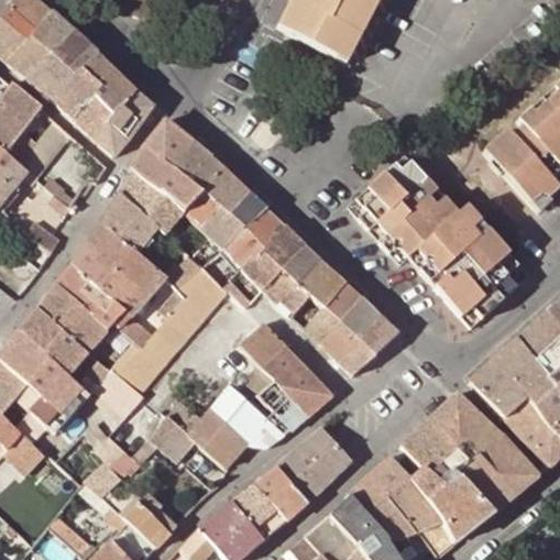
[(13,0),(8,8),(39,33),(53,12),(39,0),(13,0)]
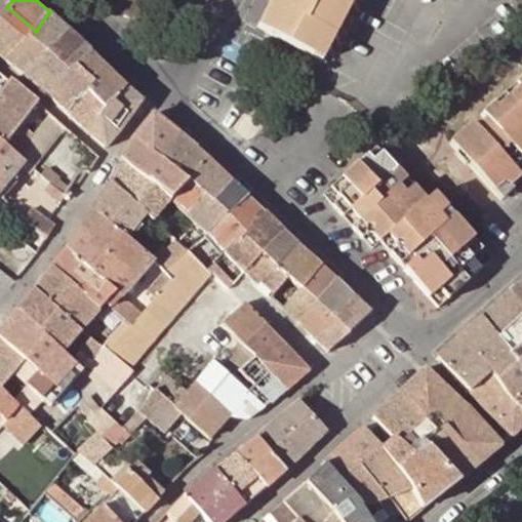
[(299,0),(285,16),(270,6),(258,29),(325,61),(355,0),(299,0)]
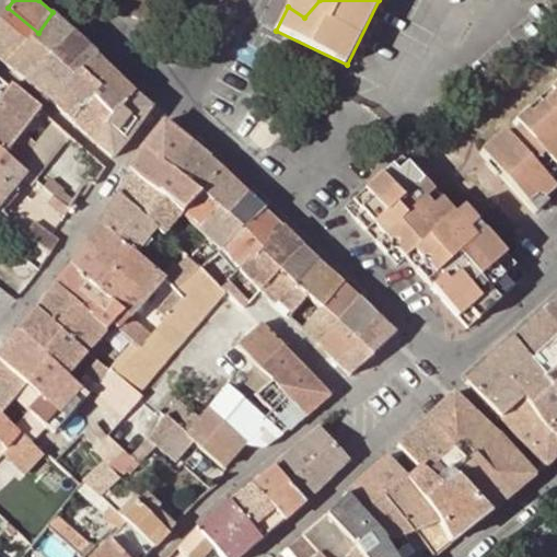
[(291,0),(288,7),(304,18),(320,0),(291,0)]
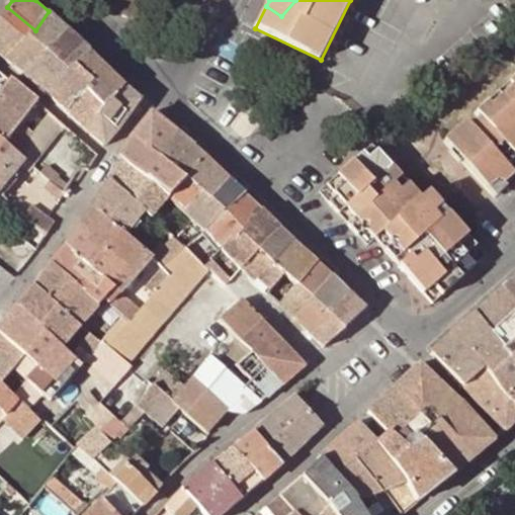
[(0,17),(0,50),(8,57),(29,37),(35,30),(7,7),(0,17)]
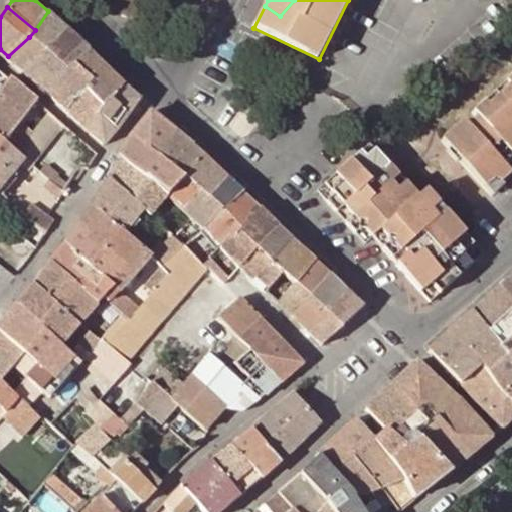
[(29,37),(8,56),(7,57),(25,71),(45,53),(47,51),(67,28),(48,11),(35,30),(29,37)]
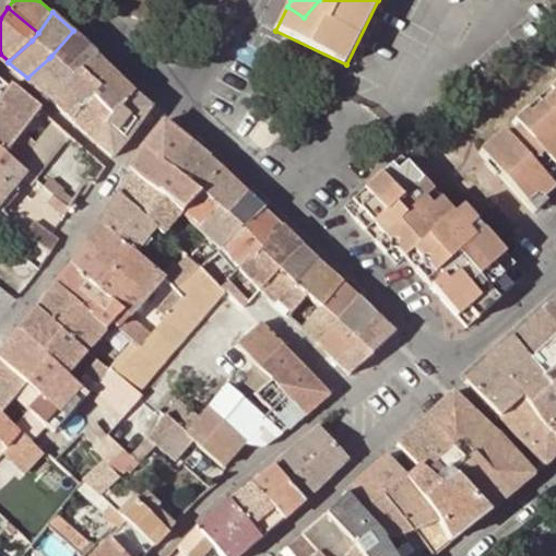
[(97,54),(73,31),(51,56),(73,78),(81,70),(82,71),(82,70),(97,54)]
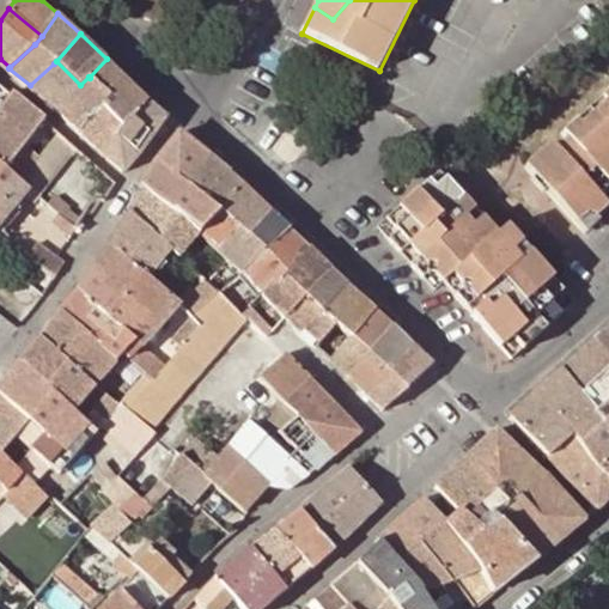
[(147,97),(107,59),(90,77),(111,95),(104,103),(110,109),(111,109),(125,123),(126,125),(133,116),(147,97)]
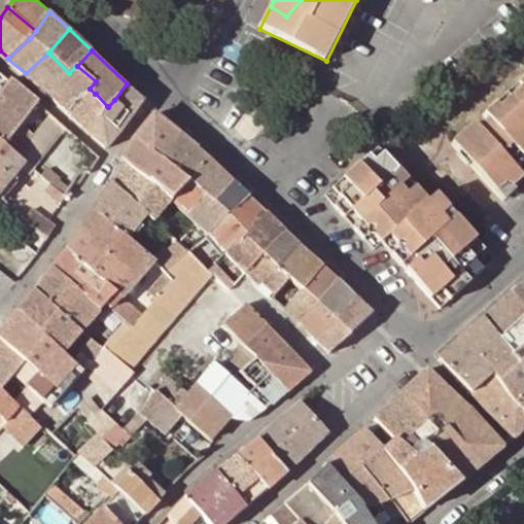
[(46,55),(26,73),(51,96),(69,73),(48,53),(46,55)]
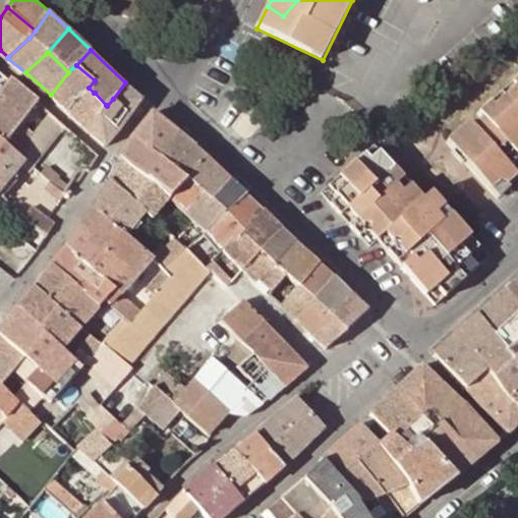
[(68,72),(51,95),(69,110),(89,88),(95,80),(76,65),(76,66),(75,65),(68,72)]
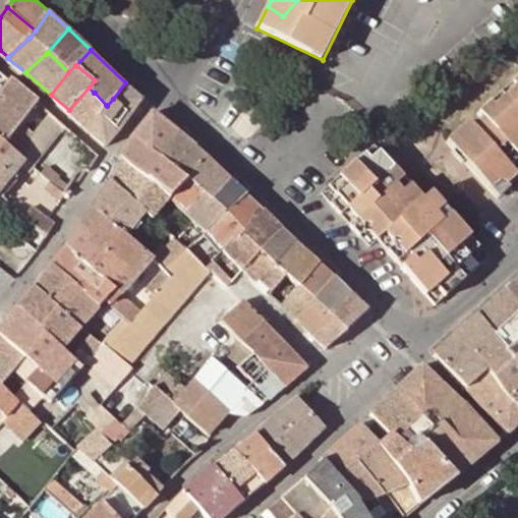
[(11,78),(0,93),(0,135),(6,140),(7,141),(40,99),(13,75),(11,78)]
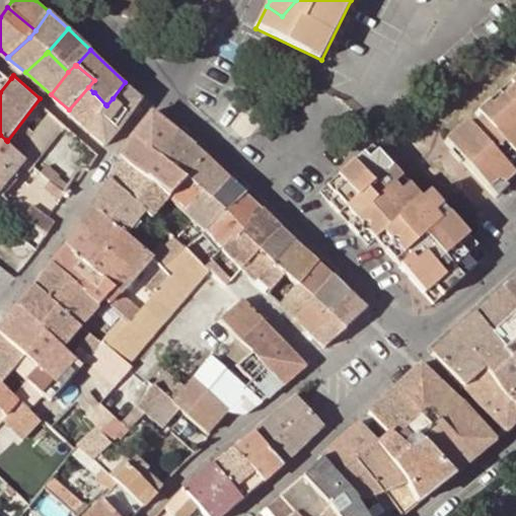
[(515,78),(480,111),(483,115),(473,124),(469,120),(447,140),(454,147),(469,140),(474,146),(463,157),(473,167),(496,193),(506,182),(509,187),(513,191),(515,189),(515,78)]
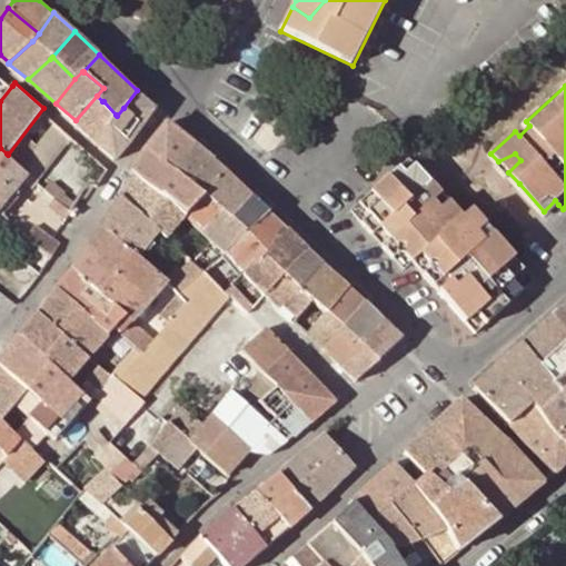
[(139,91),(137,90),(123,108),(117,116),(116,115),(96,138),(118,158),(155,107),(139,92),(139,91)]
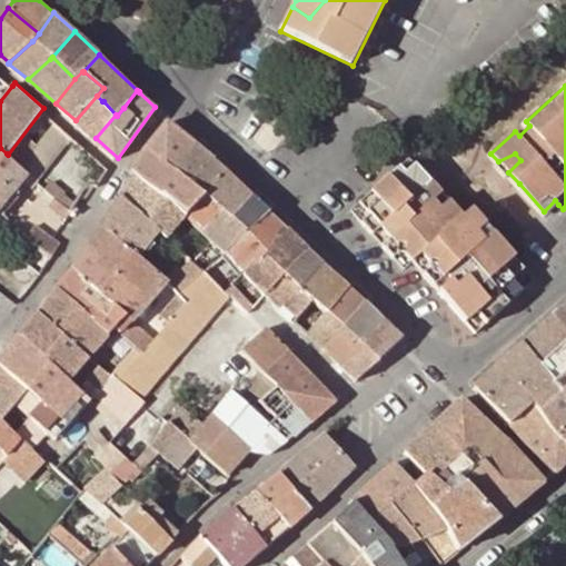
[(97,96),(76,120),(96,138),(116,115),(103,101),(102,101),(97,96)]
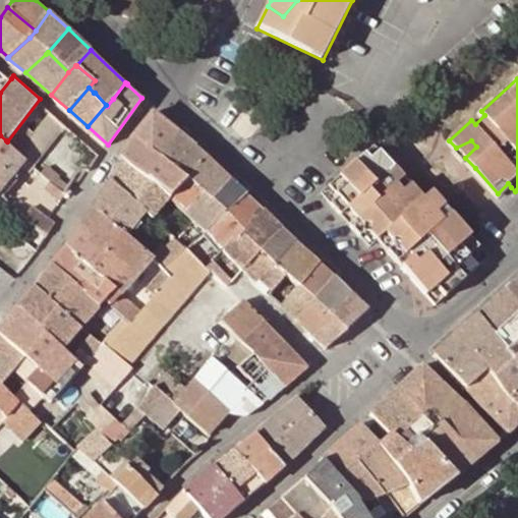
[(164,150),(179,132),(154,111),(142,125),(159,138),(155,142),(164,150)]
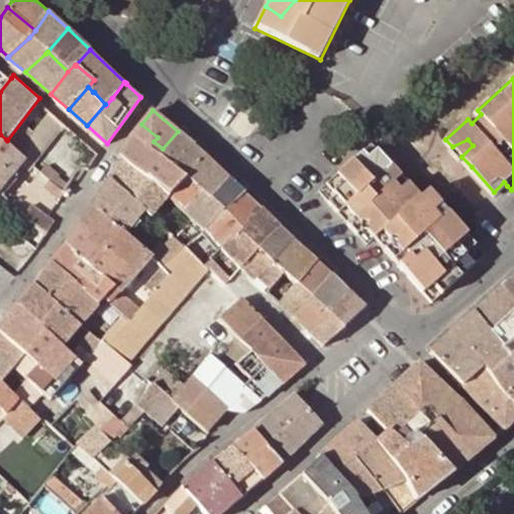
[(141,124),(135,134),(158,153),(163,148),(153,141),(158,137),(141,124)]
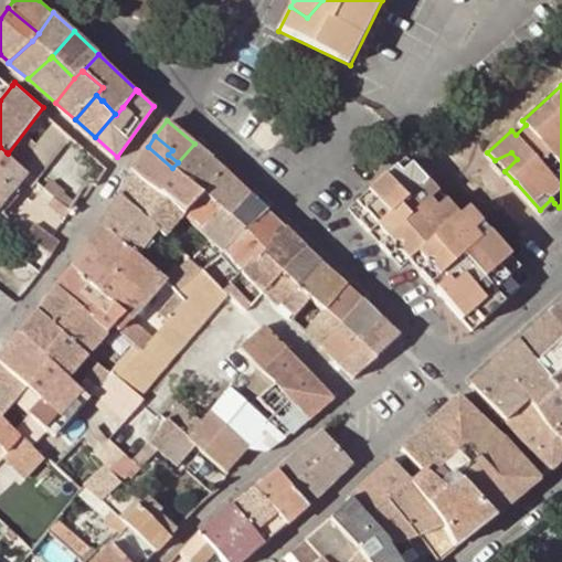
[(203,193),(204,192),(225,170),(210,156),(194,144),(178,162),(172,168),(203,193)]
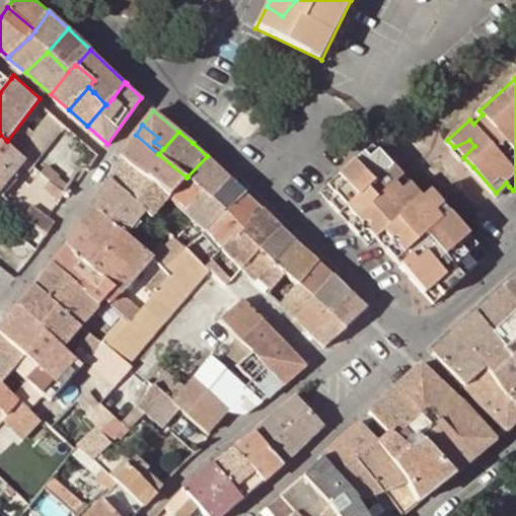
[(136,135),(122,152),(170,194),(187,177),(158,154),(136,135)]
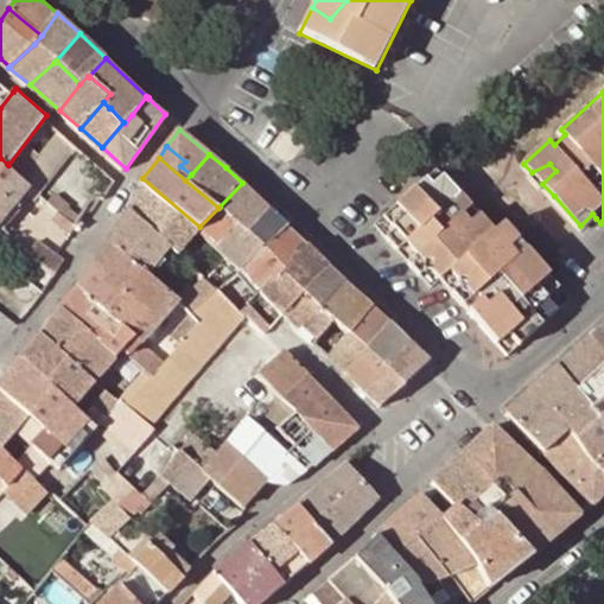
[(0,223),(33,185),(8,165),(7,164),(0,172),(0,223)]
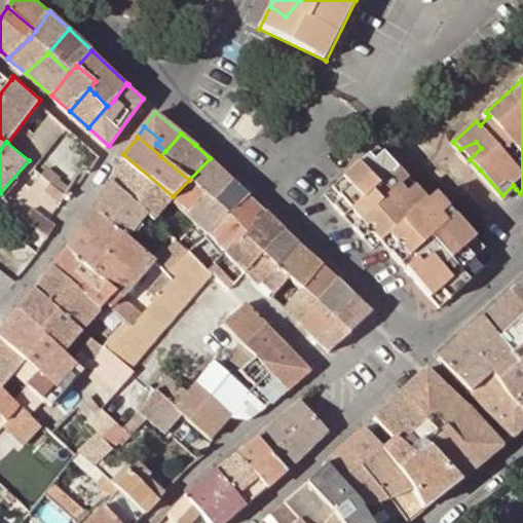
[(460,149),(470,159),(481,148),(476,142),(460,149)]
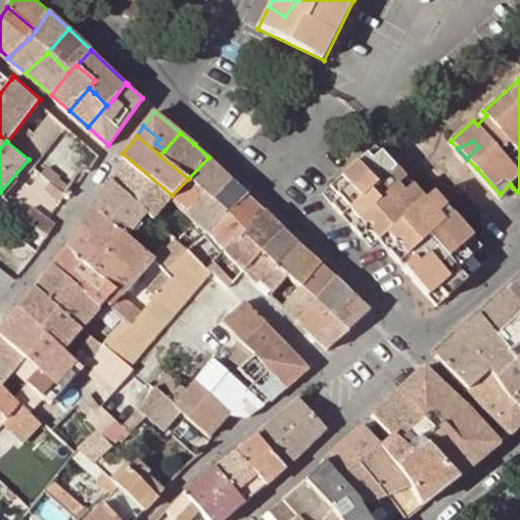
[(376,144),(330,185),(336,192),(336,197),(331,201),(343,214),(350,206),(360,218),(352,225),(363,236),(368,232),(374,232),(380,240),(387,233),(395,242),(395,247),(390,251),(410,273),(417,267),(421,271),(414,277),(437,303),(486,262),(486,250),(481,244),(463,225),(456,230),(447,221),(455,215),(433,191),(425,198),(395,166),(391,170),(387,164),(389,158),(376,144)]
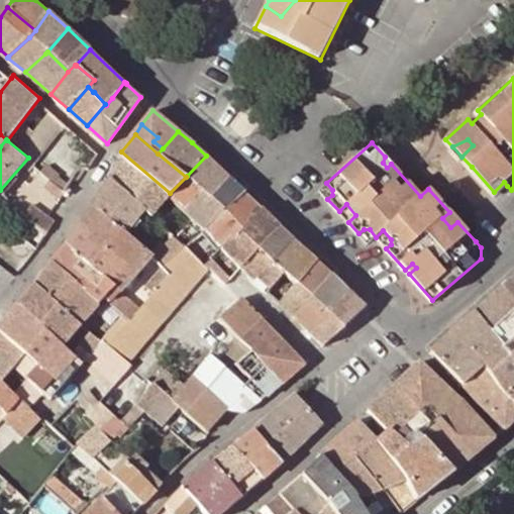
[(123,157),(111,178),(145,207),(155,213),(171,194),(170,193),(121,151),(120,153),(123,157)]
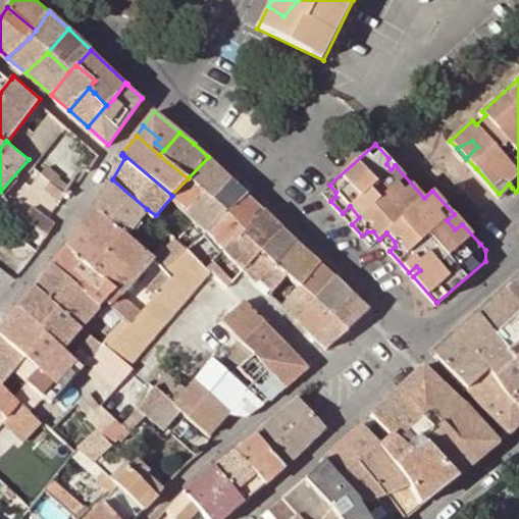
[(208,157),(189,177),(207,193),(213,198),(231,178),(228,176),(223,171),(208,157)]
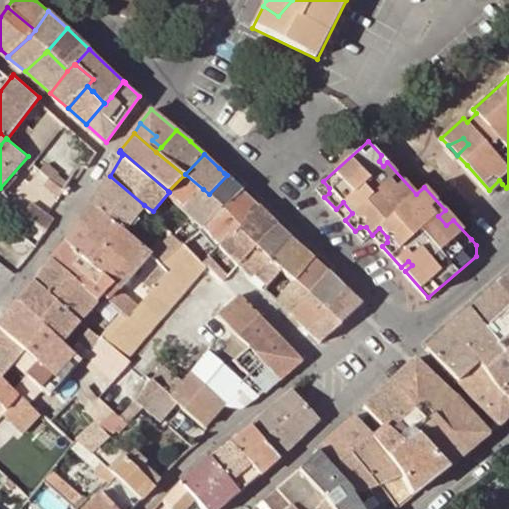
[(387,162),(381,155),(379,161),(383,166),(387,162)]
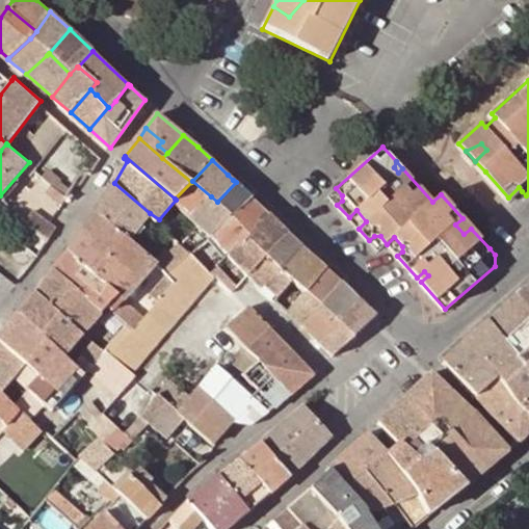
[(480,177),(485,172),(475,161),(470,165),(480,177)]
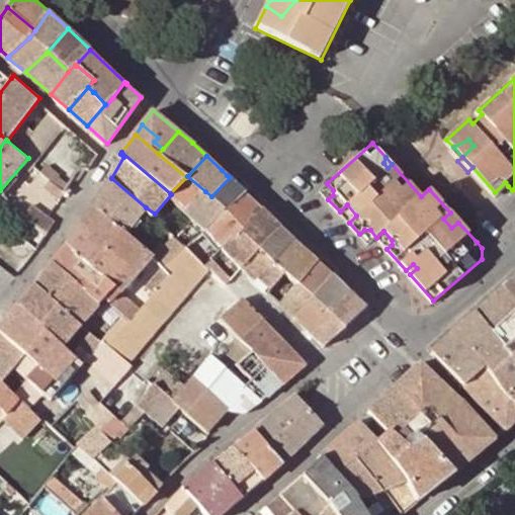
[(50,166),(46,171),(65,187),(70,182),(50,166)]
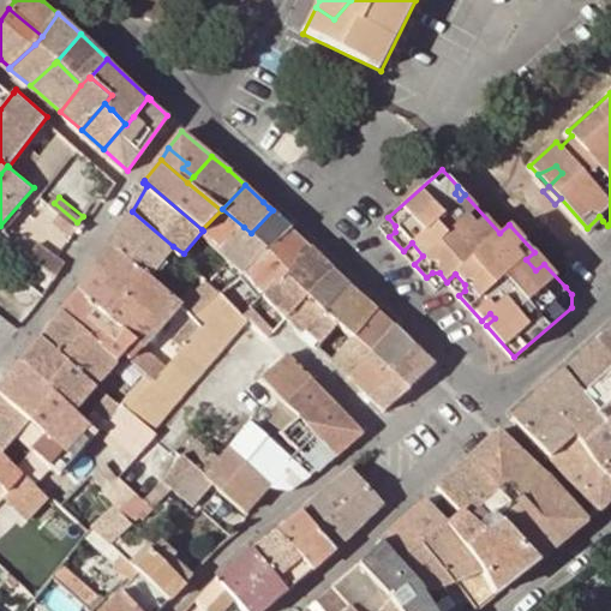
[(221,210),(202,229),(203,231),(220,247),(220,250),(221,250),(244,227),(222,209),(221,210)]
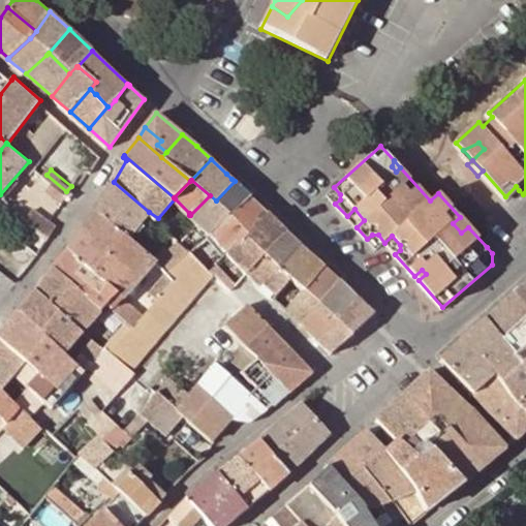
[(251,196),(235,181),(216,200),(210,195),(190,215),(210,234),(251,196)]
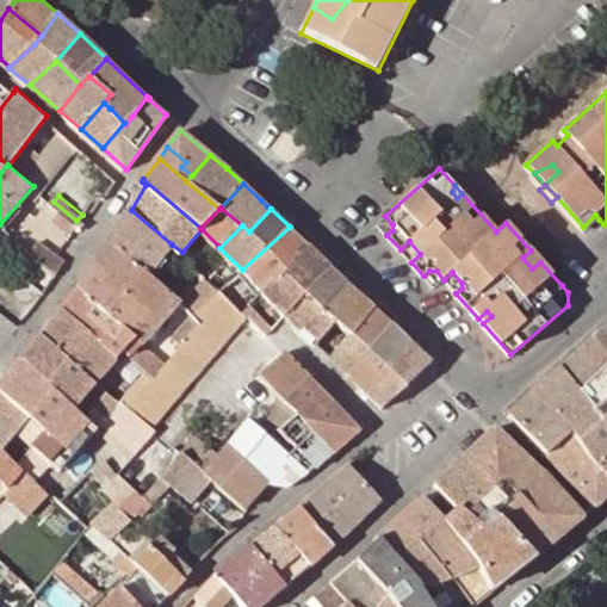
[(113,241),(111,242),(150,274),(172,245),(131,210),(113,241)]
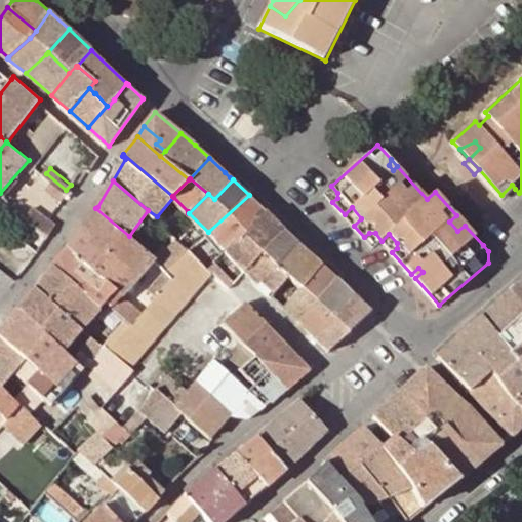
[(502,195),(502,196),(505,198),(515,189),(512,185),(502,195)]
